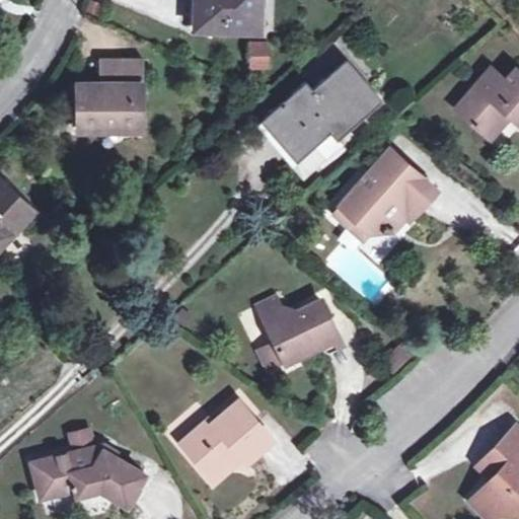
[(195,0),(194,28),(260,29),(260,0),(195,0)]
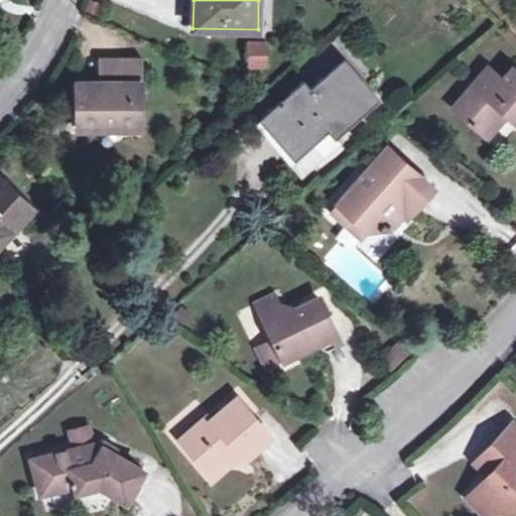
[(250,62),(265,63),(265,48),(251,48),(250,62)]
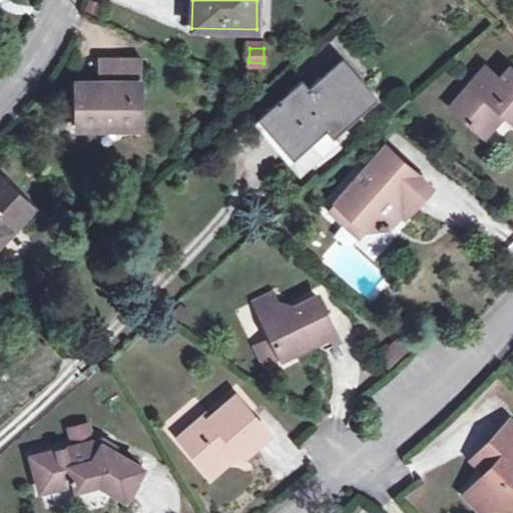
[(75,79),(76,119),(110,119),(110,128),(140,127),(138,57),(101,58),(101,79),(75,79)]
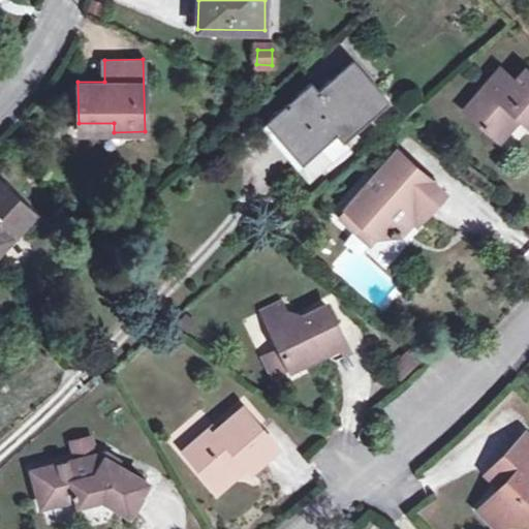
[(298,163),(337,129),(344,137),(386,100),(351,61),(316,92),(311,86),(265,126),(298,163)]
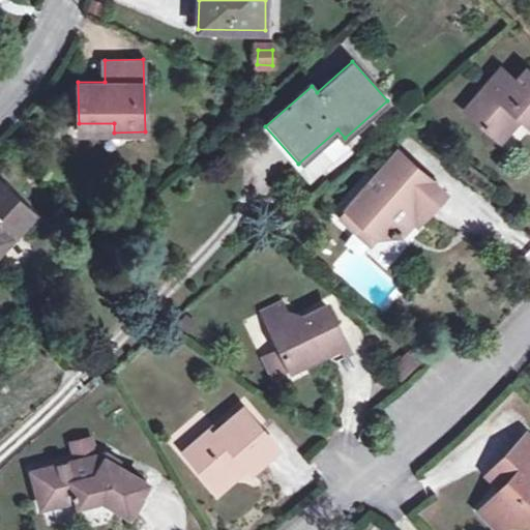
[(466,110),(495,136),(517,112),(522,117),(529,123),(529,71),(527,69),(516,81),(501,69),(466,110)]
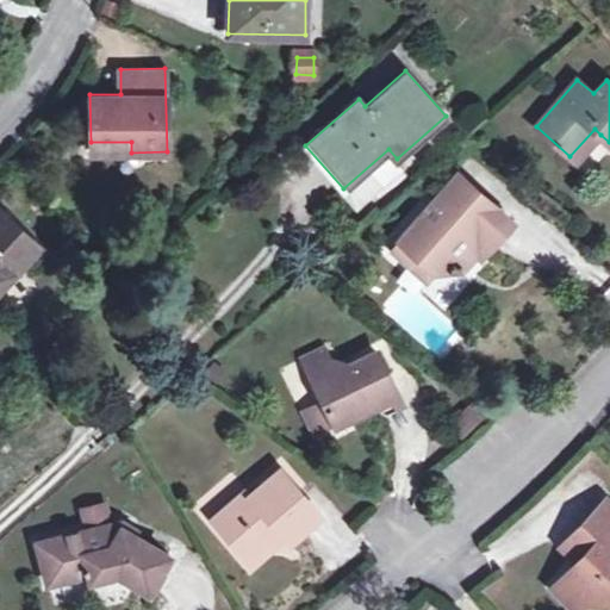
[(595,129),(570,156),(577,161),(601,135),(595,129)]
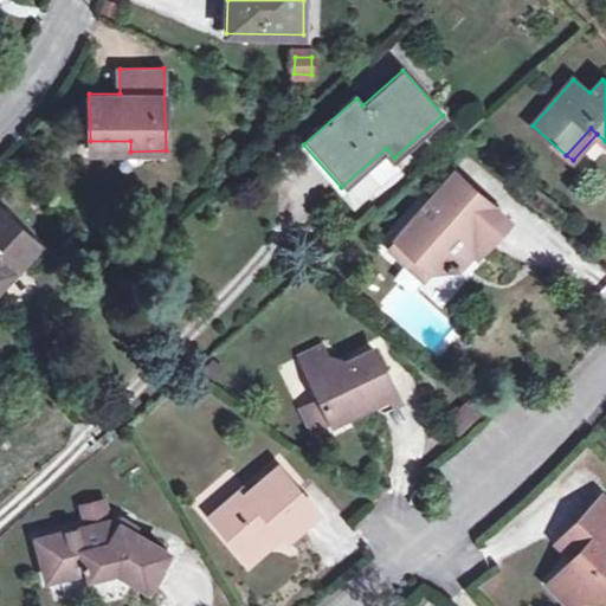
[(130,141),(90,141),(90,153),(130,152),(130,141)]
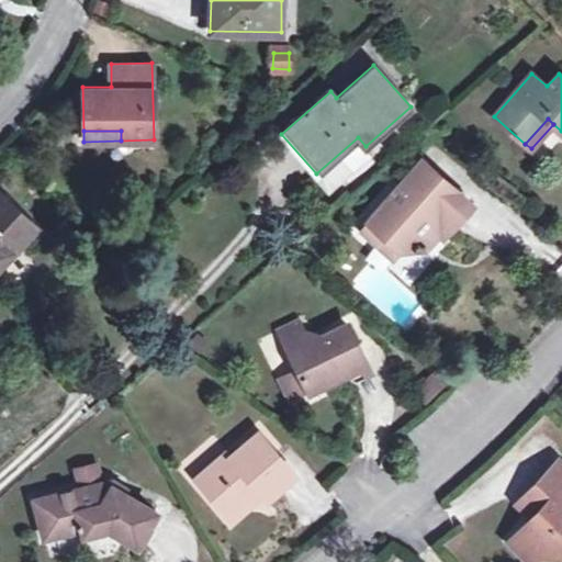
[(440,226),(464,199),(424,163),(401,187),(391,198),(390,197),(360,231),(373,240),(390,240),(400,249),(422,248),(440,226)]
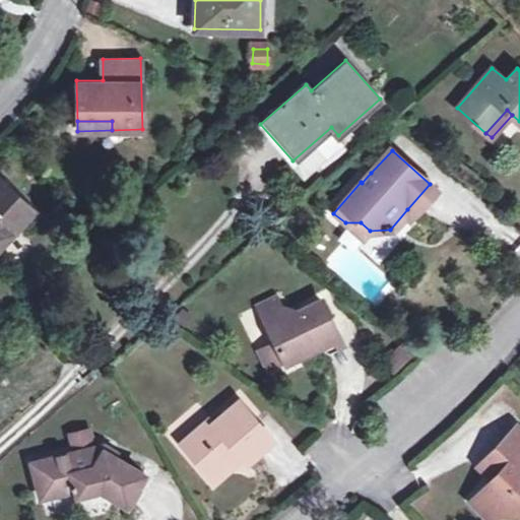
[(0,248),(35,211),(0,179),(0,248)]
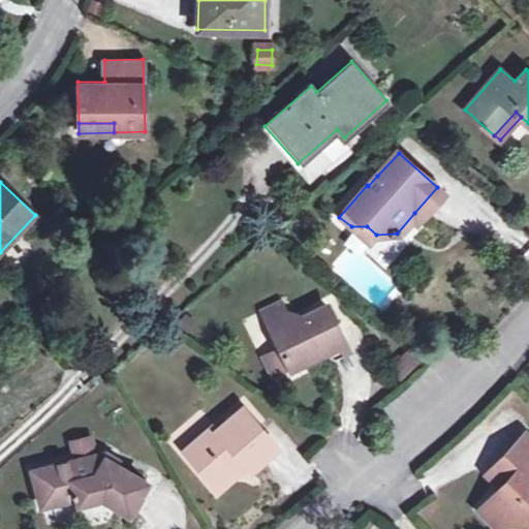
[(437,187),(414,213),(423,220),(444,193),(437,187)]
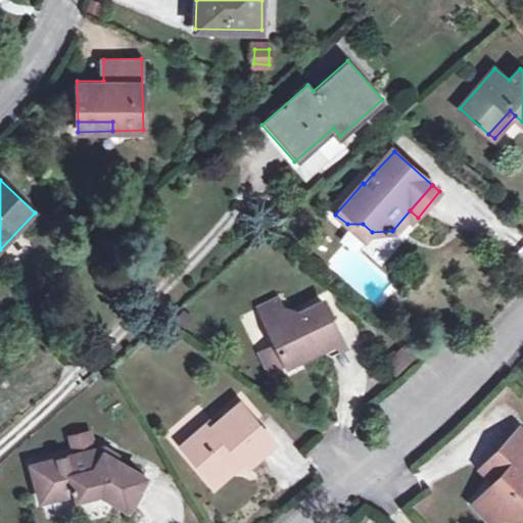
[(286,320),(279,304),(277,300),(259,310),(277,345),(262,353),(270,373),(320,348),(340,339),(323,303),(302,313),(286,320)]
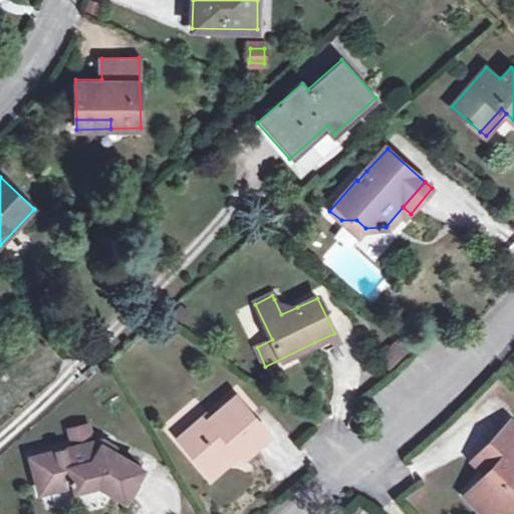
[(297,307),(274,299),(281,314),(297,307)]
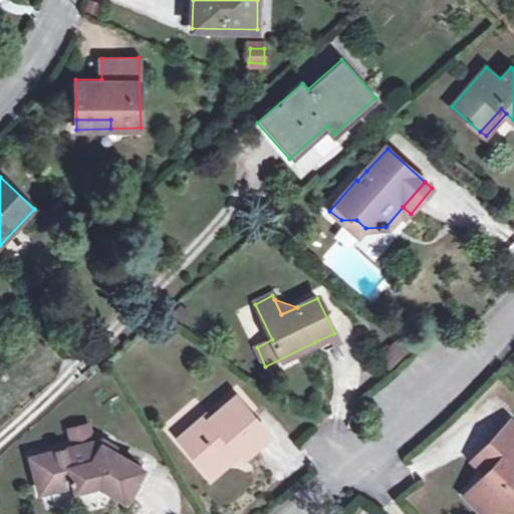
[(334,333),(314,342),(324,350),(339,343),(334,333)]
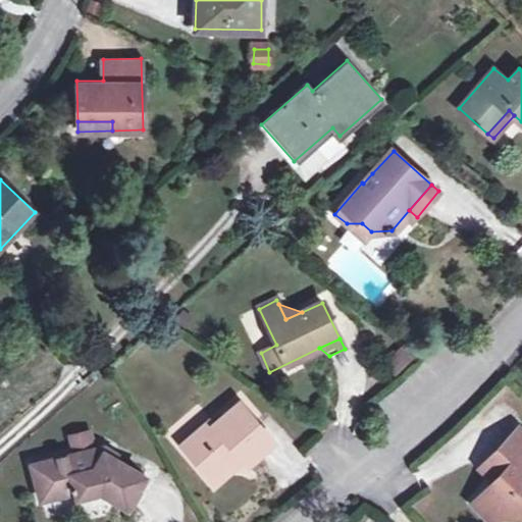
[(183,444),(212,478),(241,455),(246,461),(248,463),(274,439),(242,401),(214,424),(210,420),(183,444)]
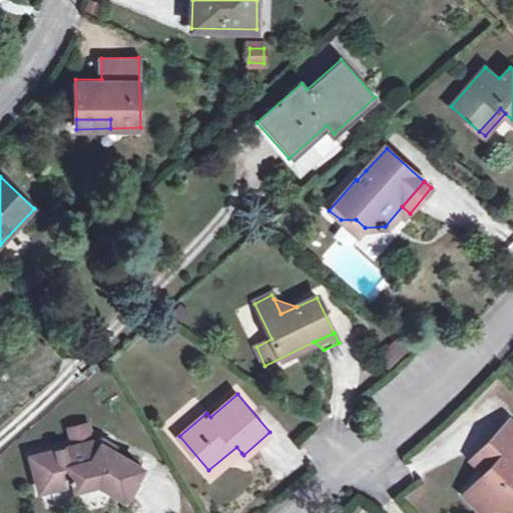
[(485,472),(464,493),(477,506),(485,499),(492,507),(509,506),(512,501),(512,423),(510,420),(490,441),(503,454),(485,472)]
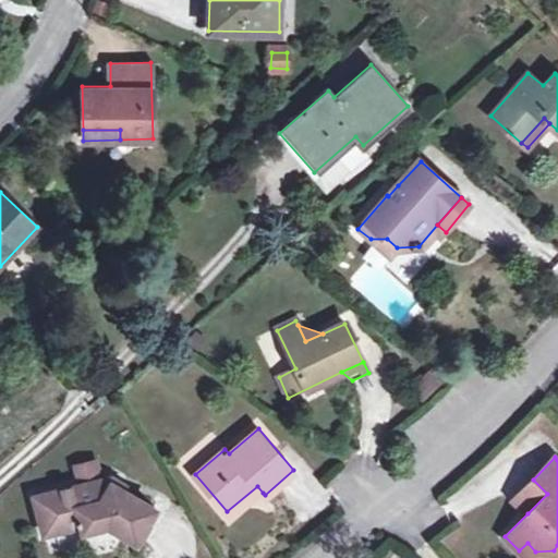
[(135,541),(146,521),(155,507),(107,478),(35,496),(44,533),(81,523),(83,531),(107,524),(135,541)]
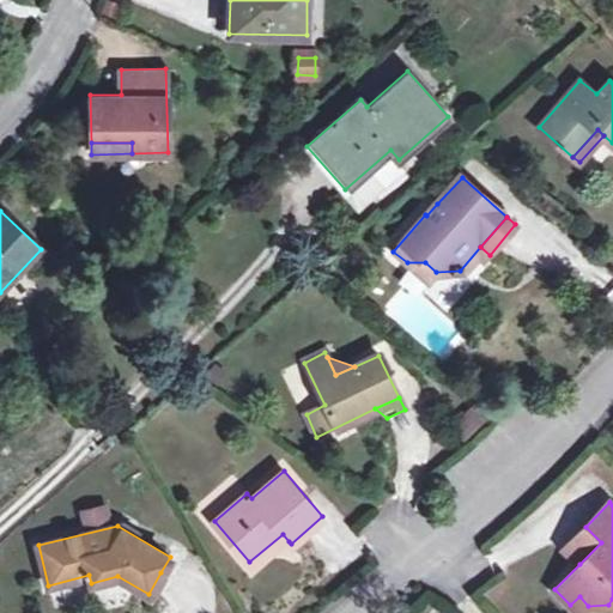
[(580,564),(601,542),(586,527),(564,548),(580,564)]
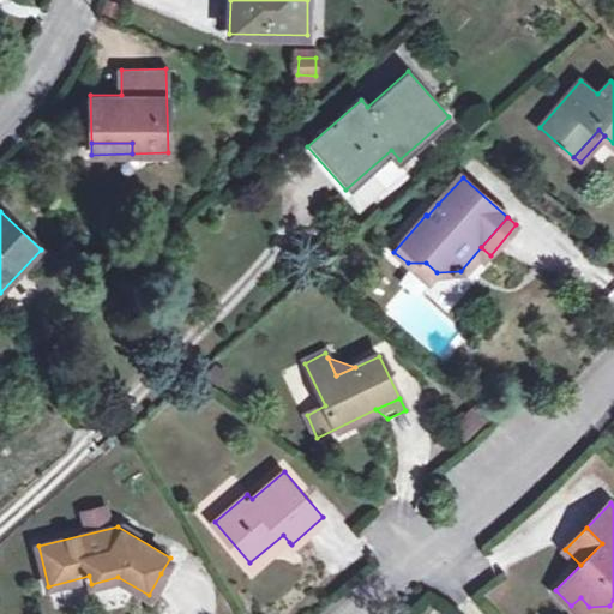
[(283,535),(250,563),(256,571),(289,542),(283,535)]
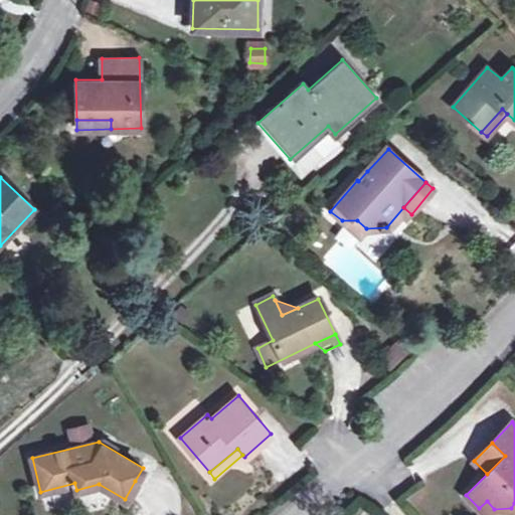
[(142,485),(135,481),(125,499),(132,502),(142,485)]
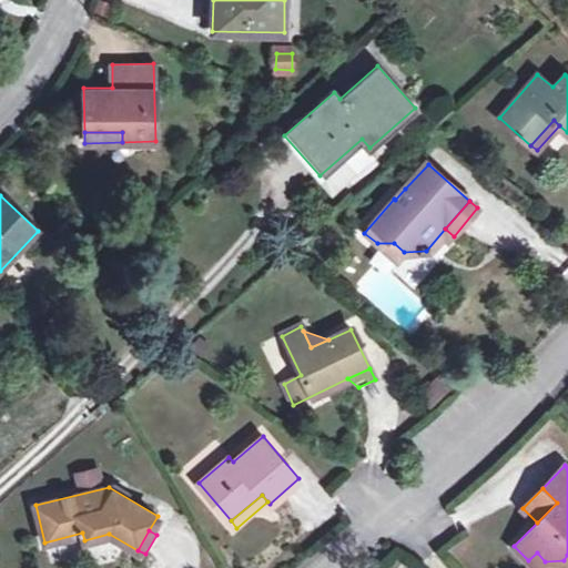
[(537,553),(528,560),(535,567),(538,567),(545,561),(537,553)]
